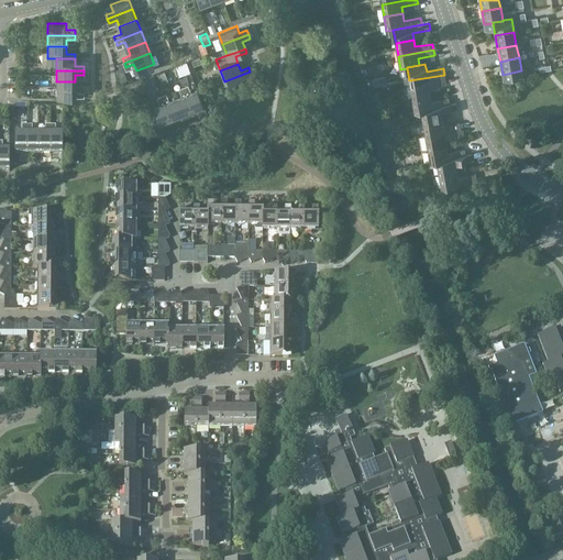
[(411,94),(430,90),(429,84),(445,80),(444,75),(409,80),(411,94)]
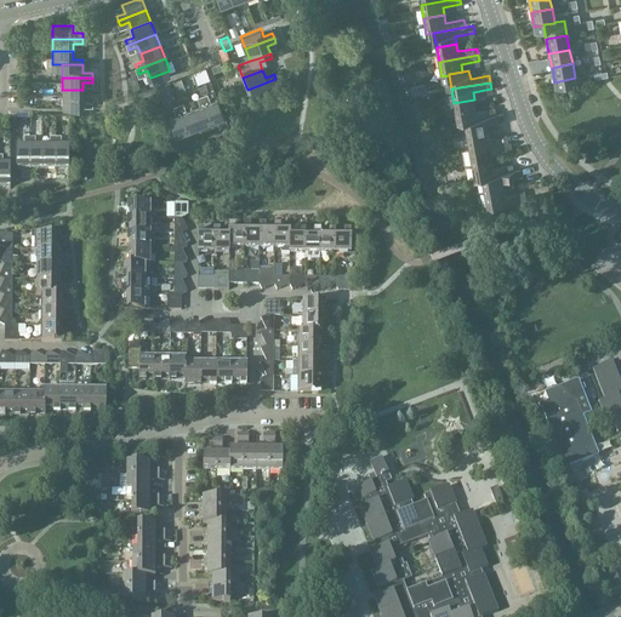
[(83,98),(83,90),(62,90),(62,103),(83,103),(92,103),(92,98),(83,98)]
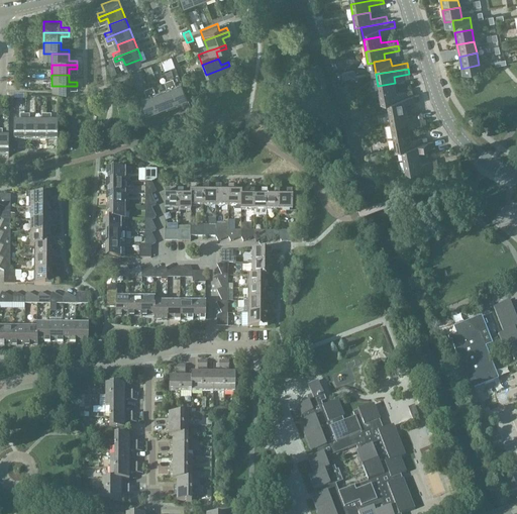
[(173,75),(168,77),(177,99),(187,95),(181,79),(175,81),(173,75)]
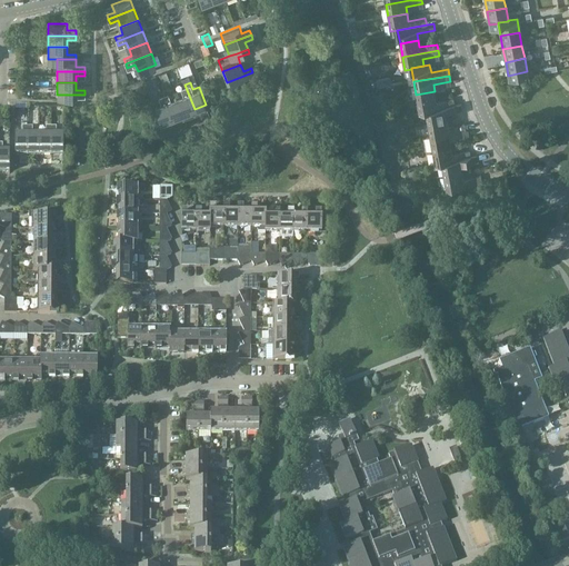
[(177,96),(183,113),(195,109),(185,85),(180,86),(183,93),(177,96)]
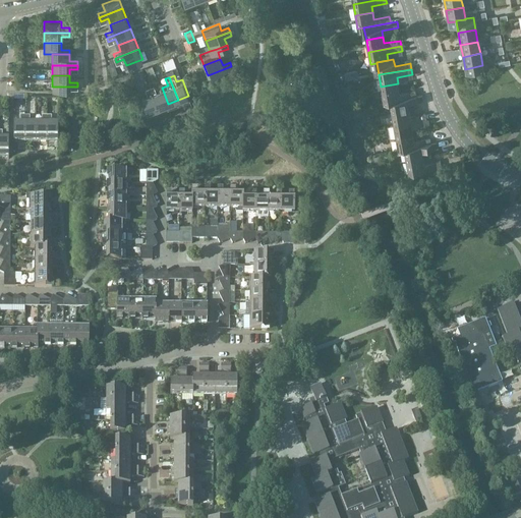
[(158,108),(168,104),(162,88),(156,90),(154,83),(149,85),(158,108)]
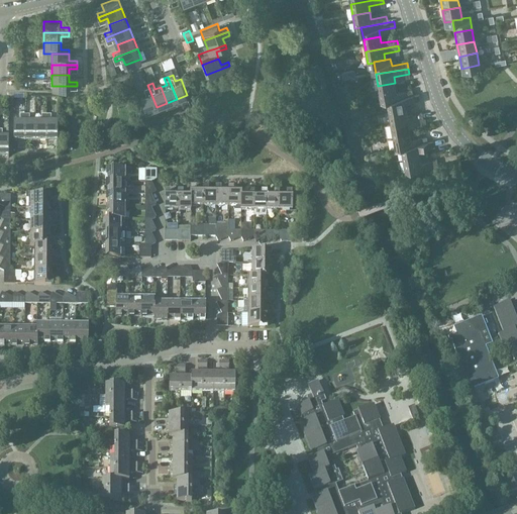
[(380,98),(386,97),(412,92),(411,86),(396,88),(395,83),(378,86),(380,98)]
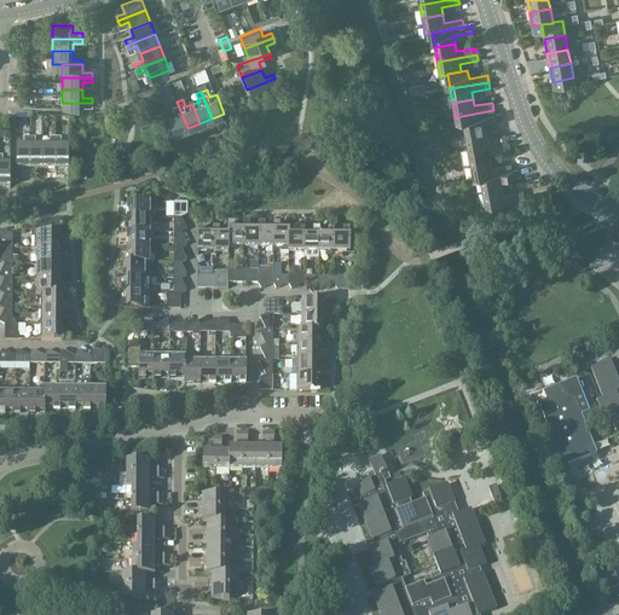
[(175,133),(187,128),(177,102),(172,103),(175,111),(168,114),(175,133)]
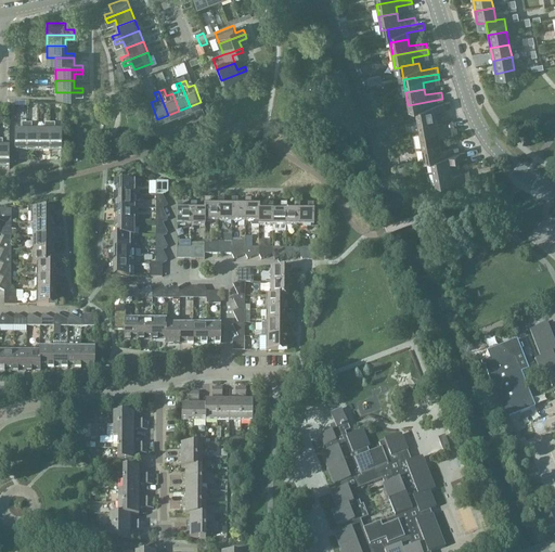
[(416,117),(435,114),(434,107),(450,104),(449,98),(442,99),(414,104),(416,117)]
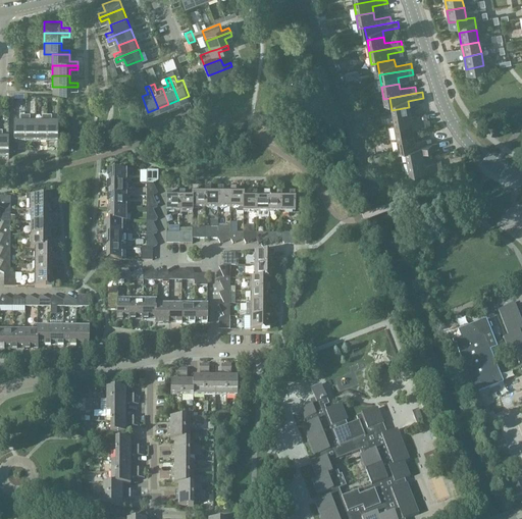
[(392,110),(394,121),(426,116),(425,110),(410,112),(409,107),(392,110)]
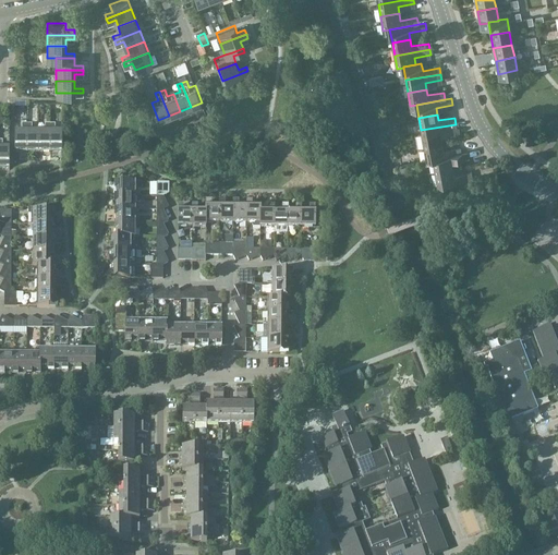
[(14,148),(26,148),(26,121),(22,121),(22,129),(14,129),(14,148)]
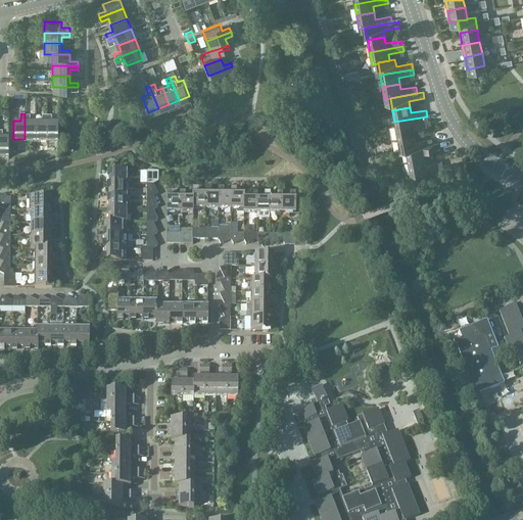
[(25,139),(36,139),(36,121),(30,121),(30,113),(25,113),(25,139)]
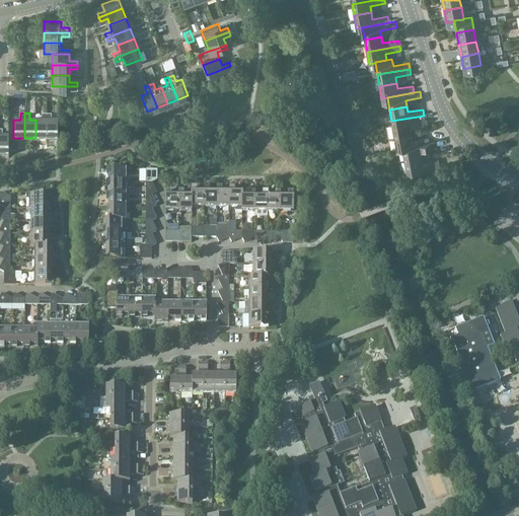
[(35,120),(35,138),(46,138),(46,113),(42,113),(42,120),(35,120)]
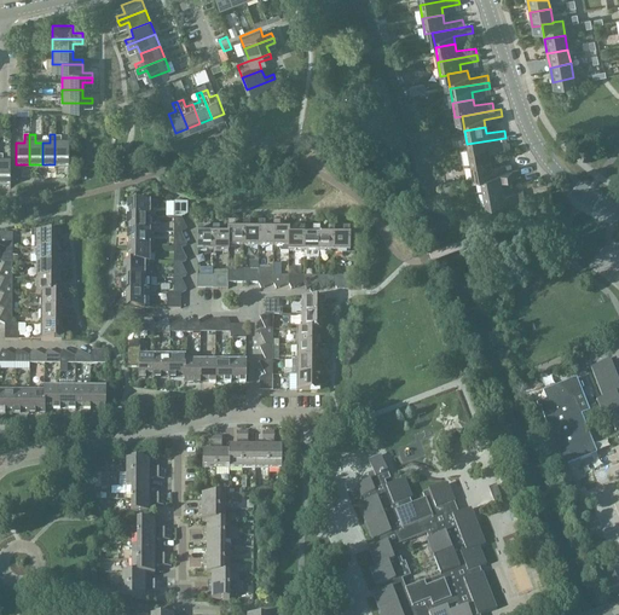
[(61,134),(55,134),(55,164),(68,164),(68,143),(61,143),(61,134)]
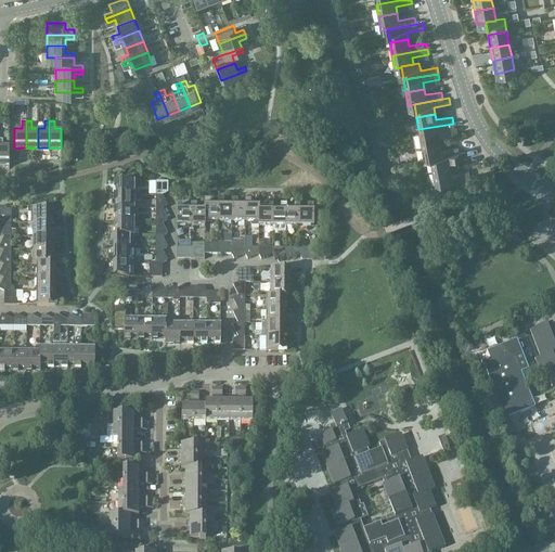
[(453,124),(418,129),(421,142),(439,139),(438,132),(454,129),(453,124)]
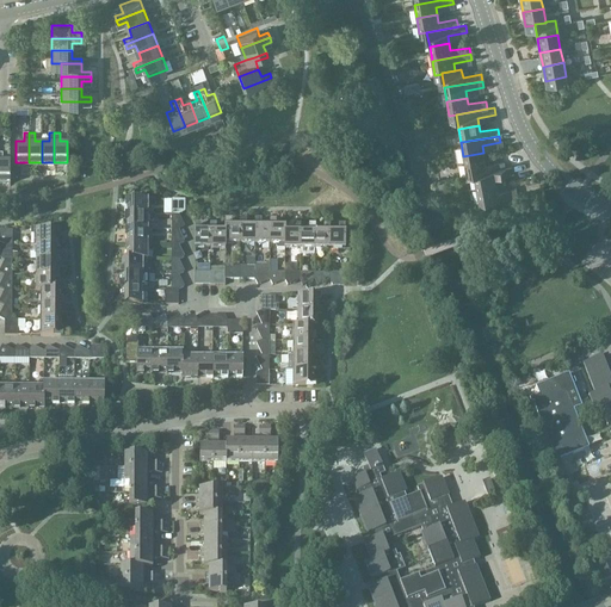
[(2,150),(0,149),(0,180),(10,180),(10,159),(2,159),(2,150)]
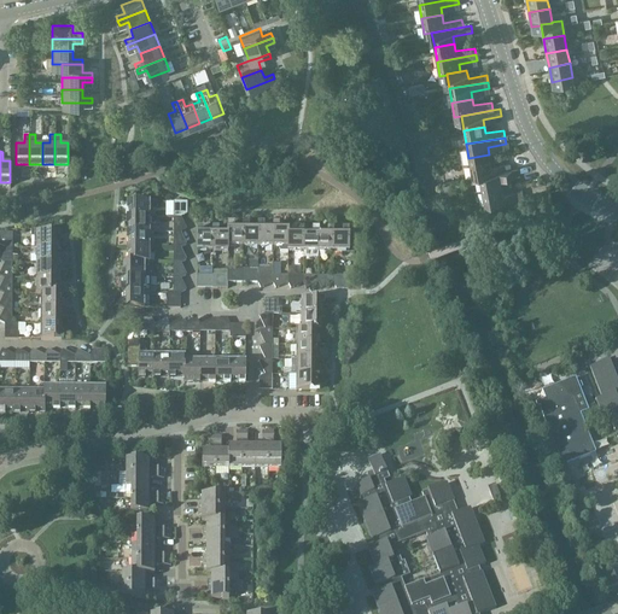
[(472,174),(478,173),(478,171),(511,165),(508,158),(490,162),(489,155),(468,158),(472,174)]
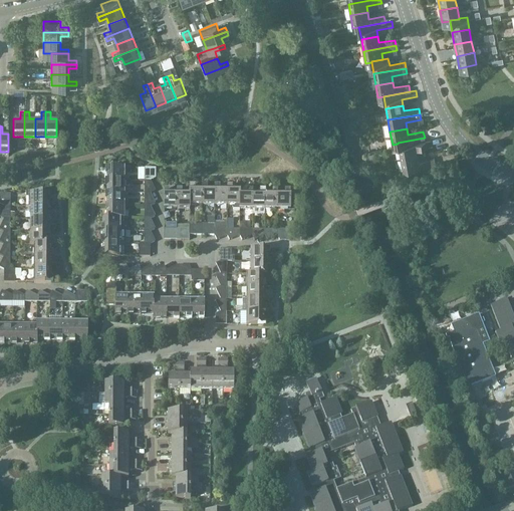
[(398,143),(398,144),(400,155),(417,152),(416,146),(432,143),(431,137),(425,138),(398,143)]
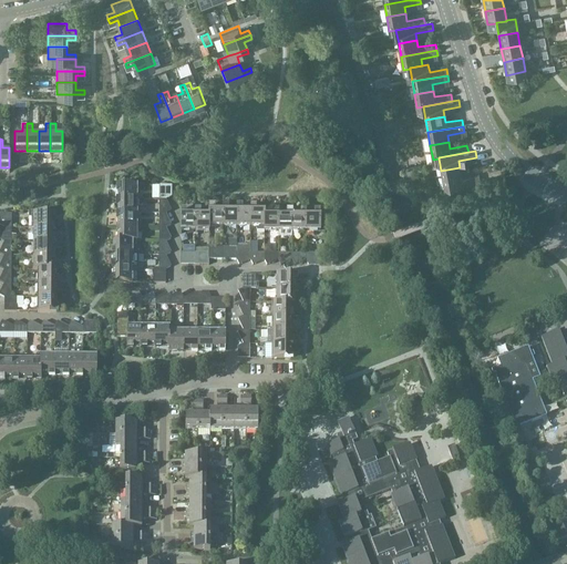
[(461,175),(460,167),(441,171),(444,184),(480,178),(478,172),(461,175)]
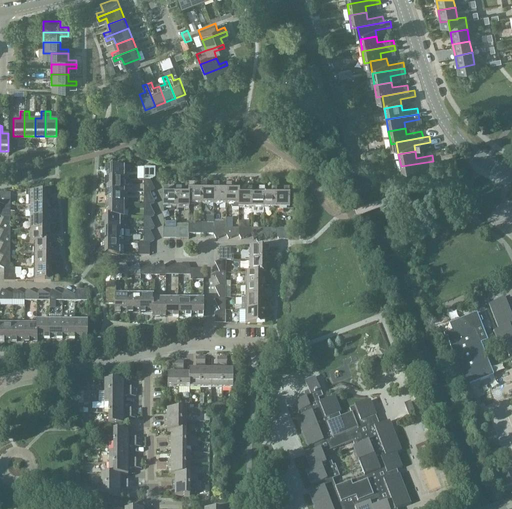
[(106,177),(124,177),(124,170),(127,170),(129,168),(129,164),(124,164),(106,164),(106,165),(104,164),(104,170),(106,170),(106,177)]
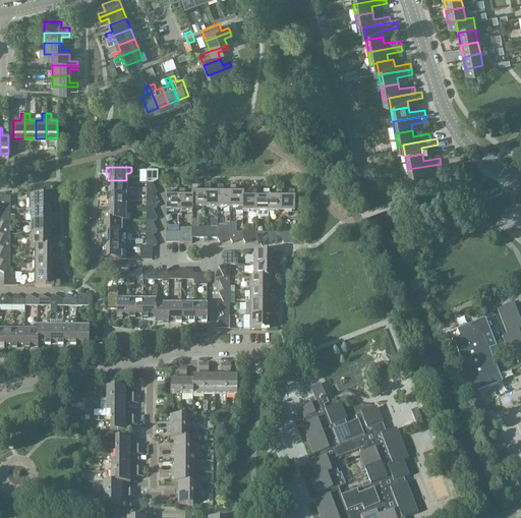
[(146,168),(146,180),(152,181),(157,178),(157,168),(146,168)]
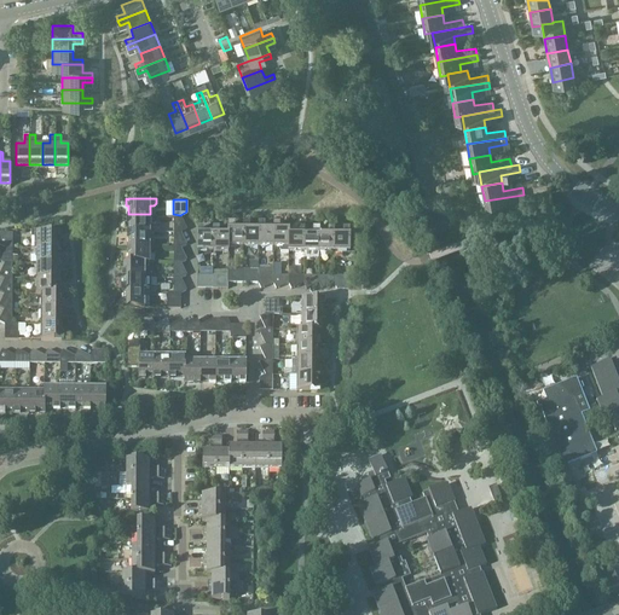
[(128,221),(127,230),(149,230),(149,222),(154,222),(156,221),(156,216),(150,216),(150,214),(128,214),(126,214),(126,221),(128,221)]
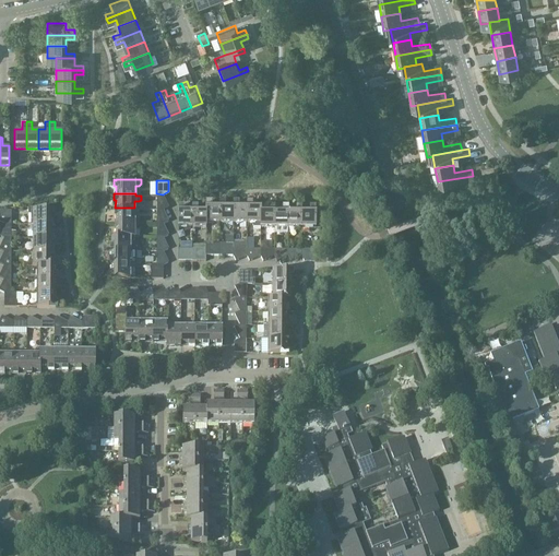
[(156,208),(163,208),(168,205),(163,194),(156,193),(156,208)]
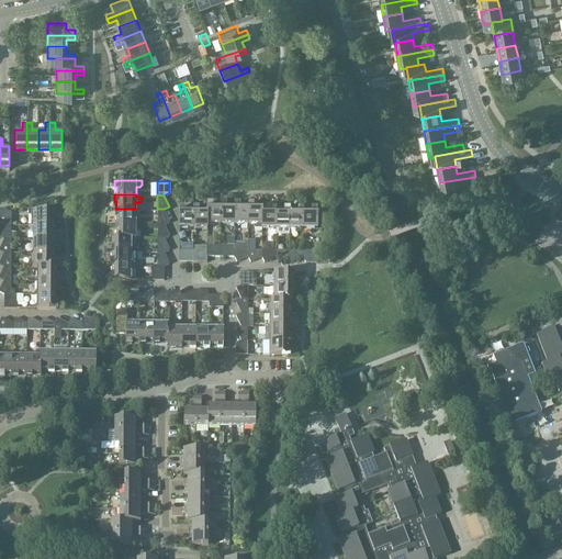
[(206,221),(221,222),(221,202),(213,202),(213,201),(206,201),(206,207),(206,221)]
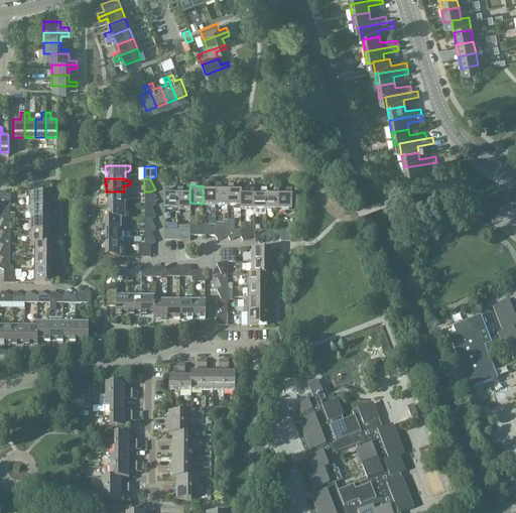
[(203,184),(203,185),(203,204),(215,204),(215,185),(208,185),(208,184),(203,184)]
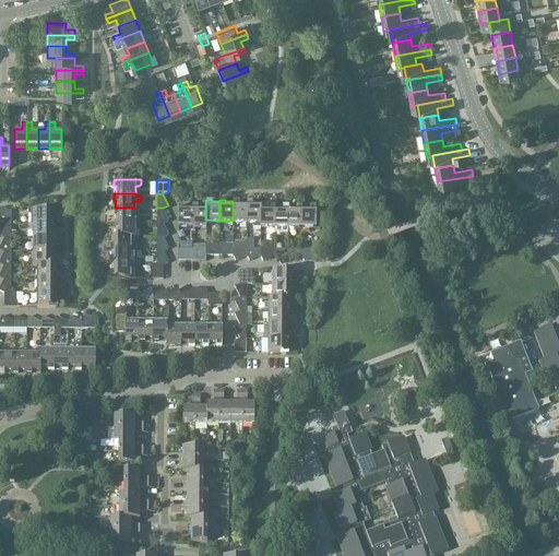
[(233,200),(233,201),(233,221),(247,221),(247,201),(239,201),(239,200),(233,200)]
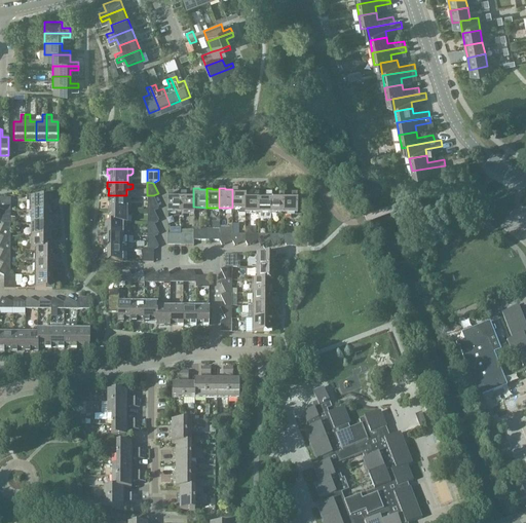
[(232,188),(232,189),(232,208),(245,208),(245,193),(246,193),(246,189),(237,189),(237,188),(232,188)]
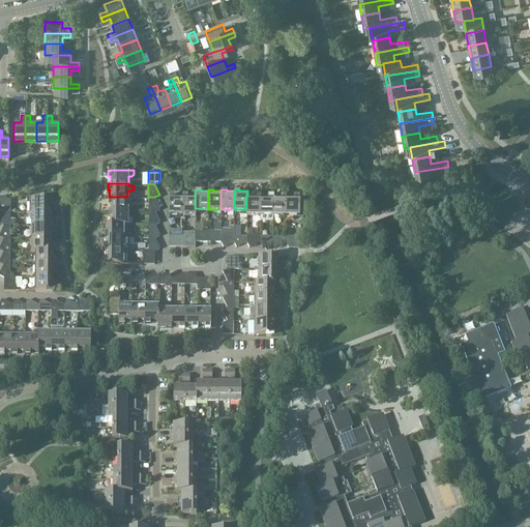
[(169,212),(182,212),(182,195),(174,195),(174,194),(169,193),(169,212)]
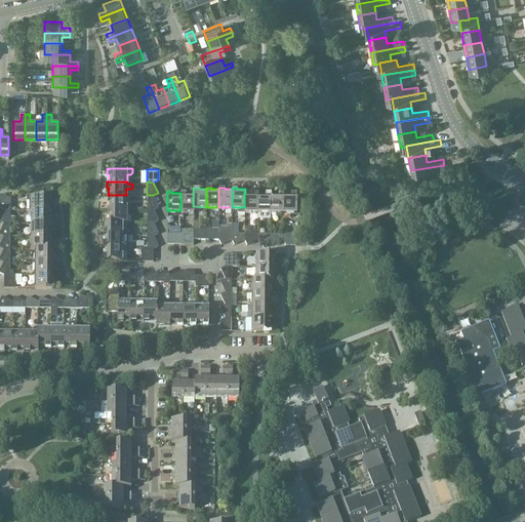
[(27,208),(31,208),(49,208),(49,201),(50,201),(50,195),(40,195),(40,192),(27,192),(27,208)]
